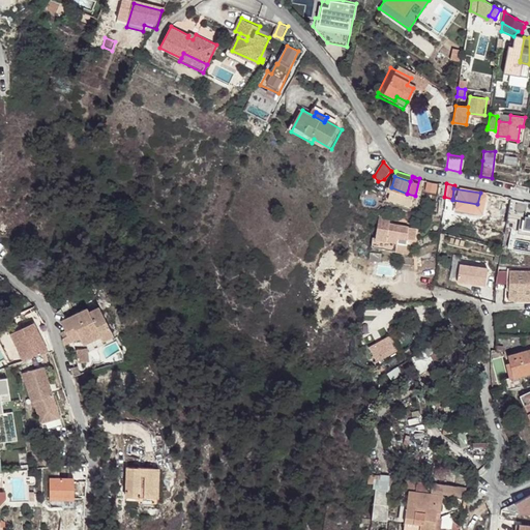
[(529,201),(516,199),(510,218),(526,223),(529,210),(529,201)]
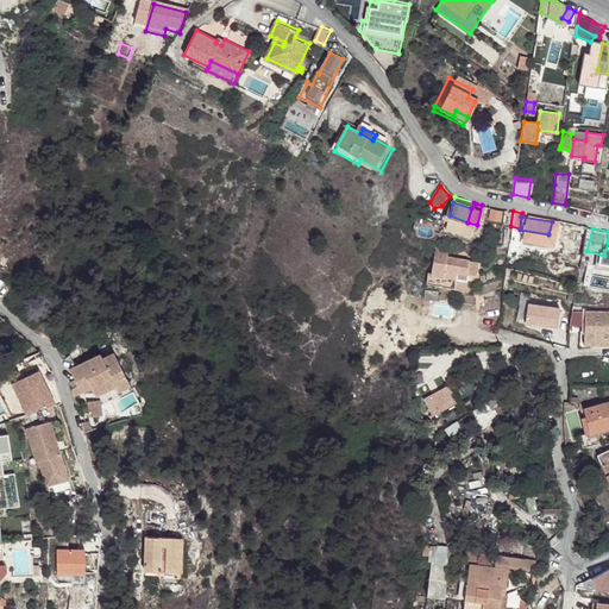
[(518,240),(509,239),(507,257),(515,258),(518,240)]
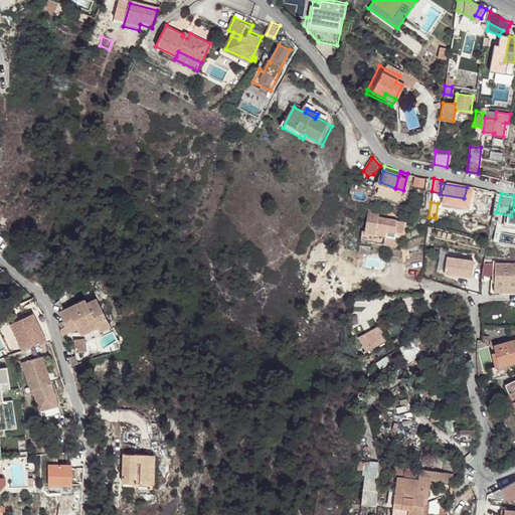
[(376,234),(379,218),(380,212),(368,210),(365,231),(376,234)]
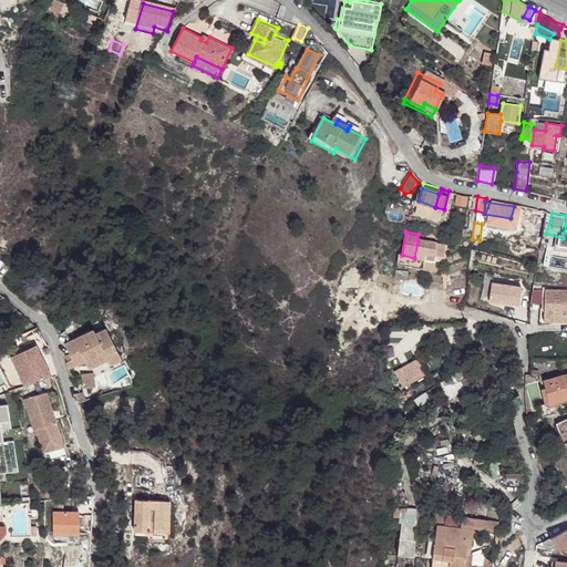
[(437,244),(418,240),(414,258),(422,259),(423,254),(435,256),(437,244)]
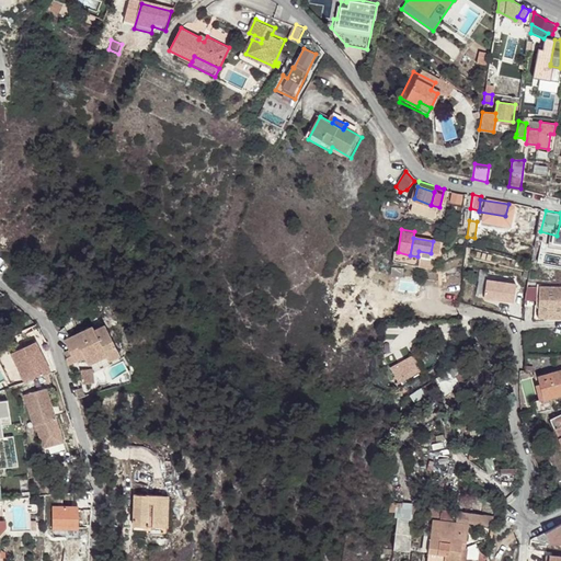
[(552,252),(554,243),(540,240),(538,249),(552,252)]
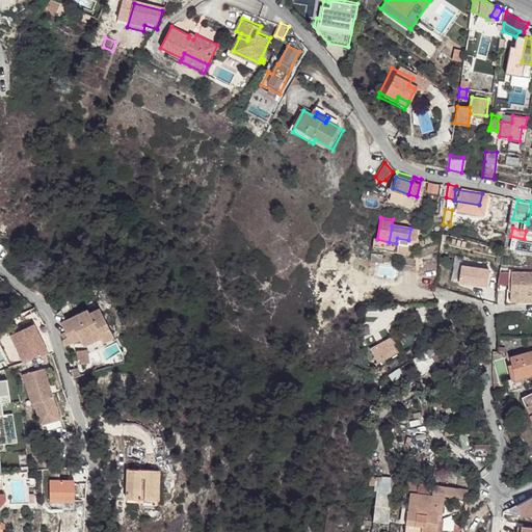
[(418,230),(410,229),(408,240),(416,241),(418,230)]
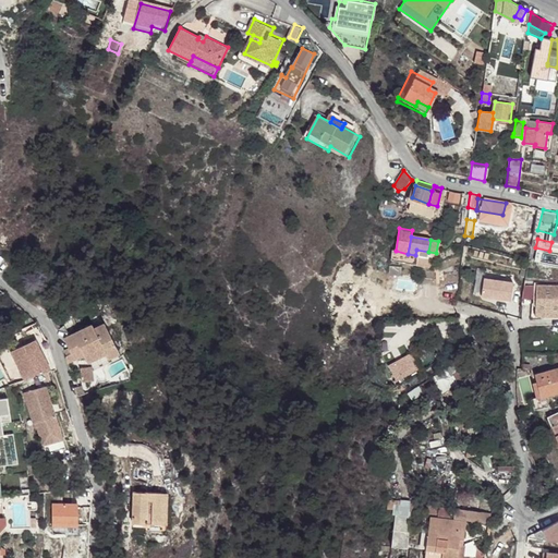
[(436,299),(436,280),(426,279),(424,299),(436,299)]
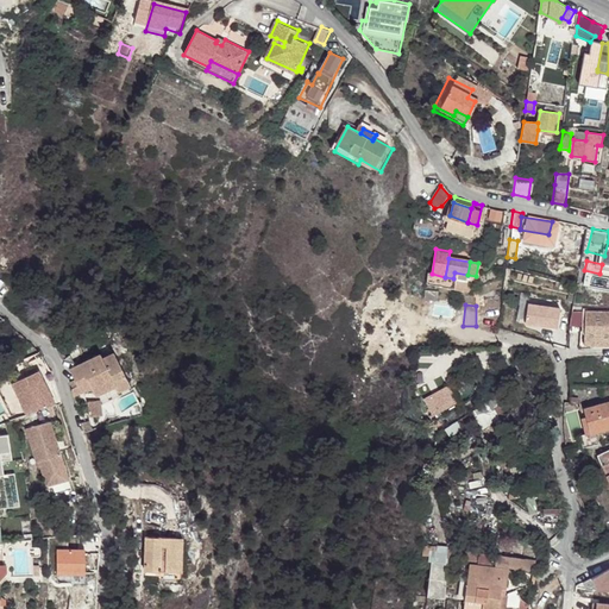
[(608,312),(573,311),(571,325),(586,326),(585,345),(608,345),(608,312)]
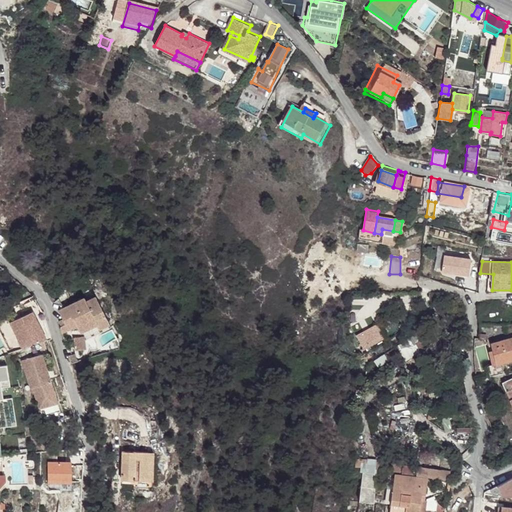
[(21,303),(34,298),(23,287),(16,295),(21,303)]
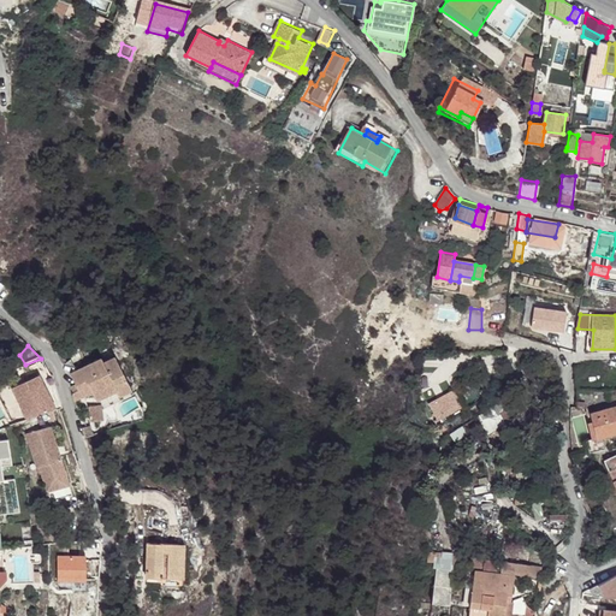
[(71,363),(67,367),(73,379),(77,377),(71,363)]
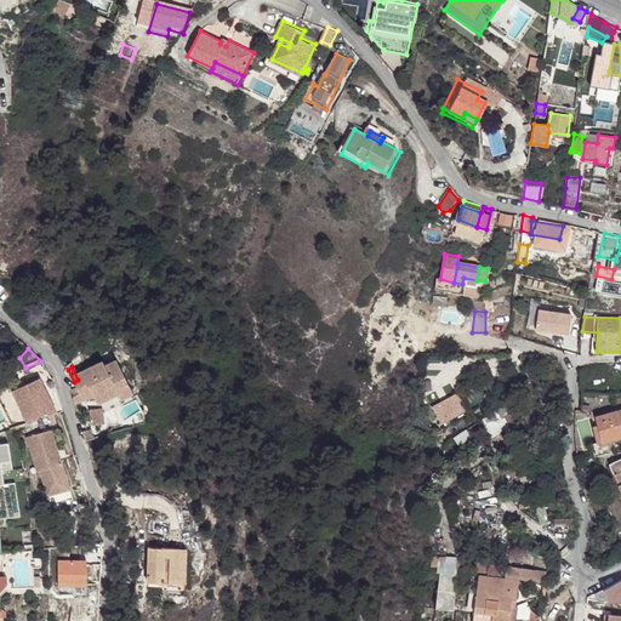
[(104,368),(78,380),(74,382),(78,392),(74,393),(77,399),(74,400),(77,409),(95,400),(97,406),(118,397),(121,405),(134,399),(119,366),(107,371),(104,368)]
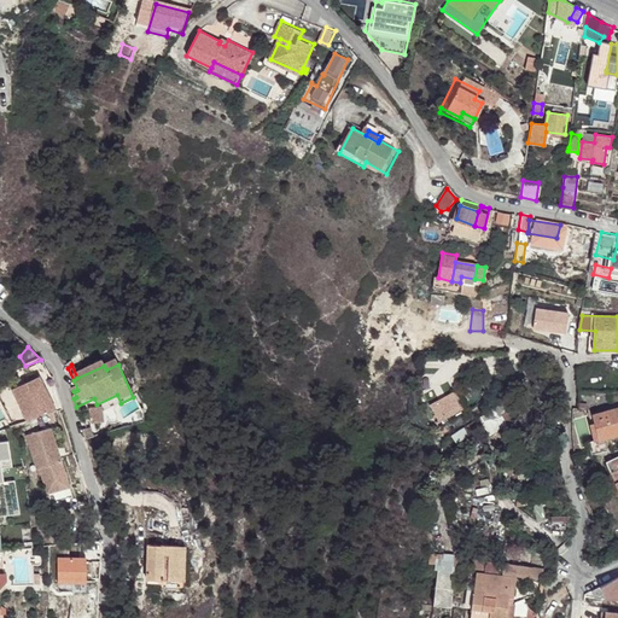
[(27,418),(54,409),(39,373),(12,384),(27,418)]
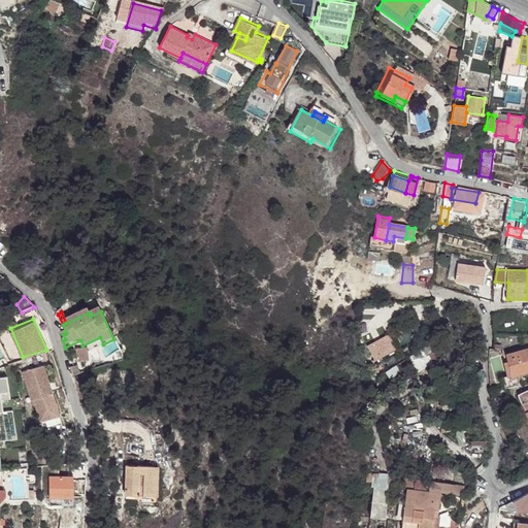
[(366,341),(374,358),(397,347),(389,330),(366,341)]
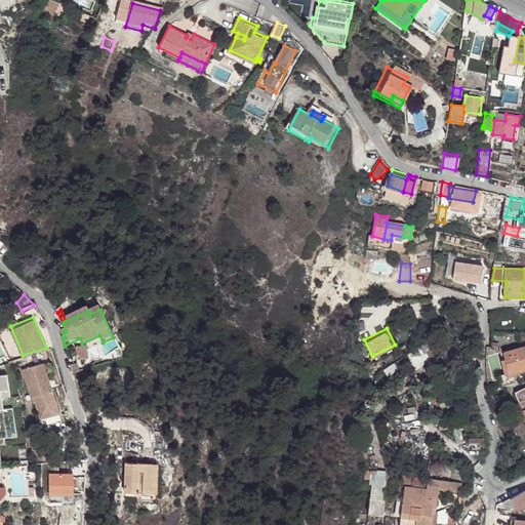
[(506,332),(490,331),(490,347),(500,348),(500,344),(506,342),(506,332)]
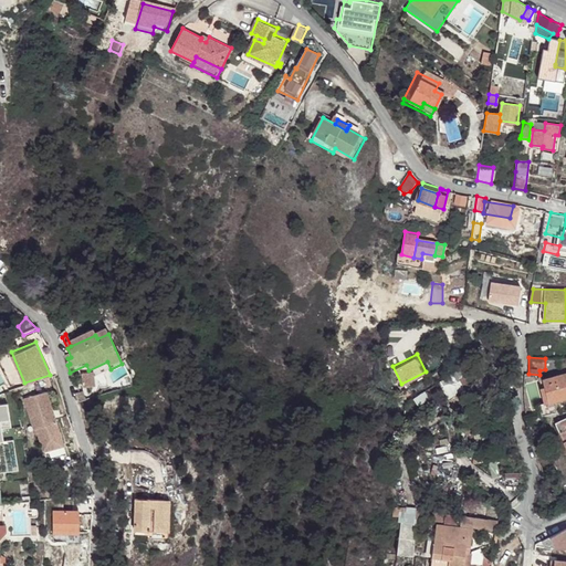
[(565,371),(542,379),(545,390),(549,389),(553,402),(565,398),(565,371)]
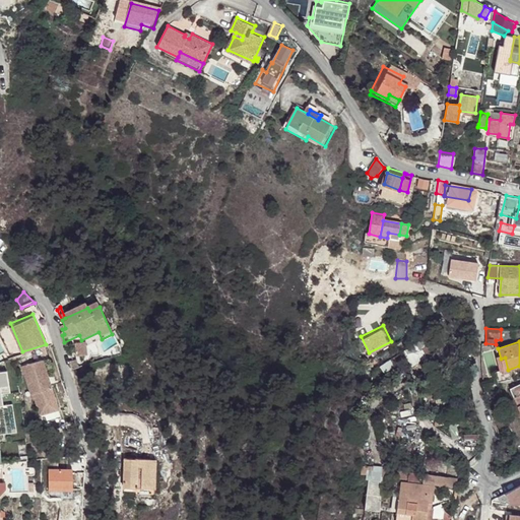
[(405,352),(411,365),(427,358),(420,345),(405,352)]
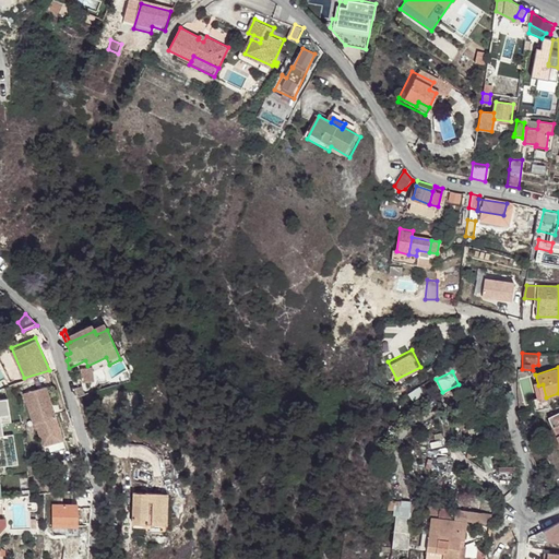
[(80,373),(81,389),(93,388),(92,373),(80,373)]
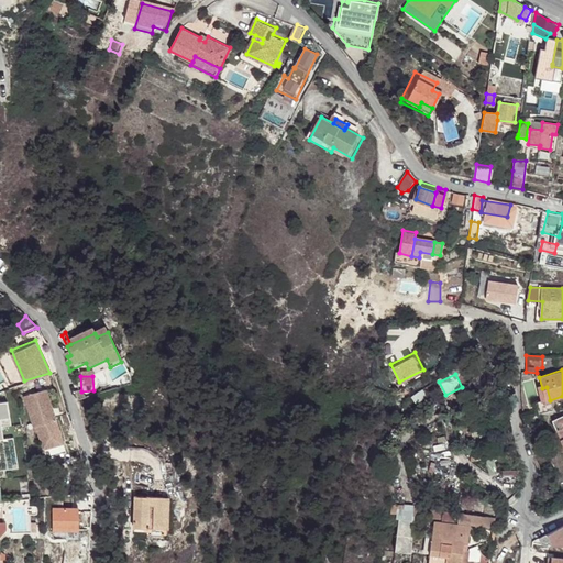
[(45,386),(23,394),(33,424),(36,423),(39,428),(37,428),(42,445),(62,440),(45,386)]
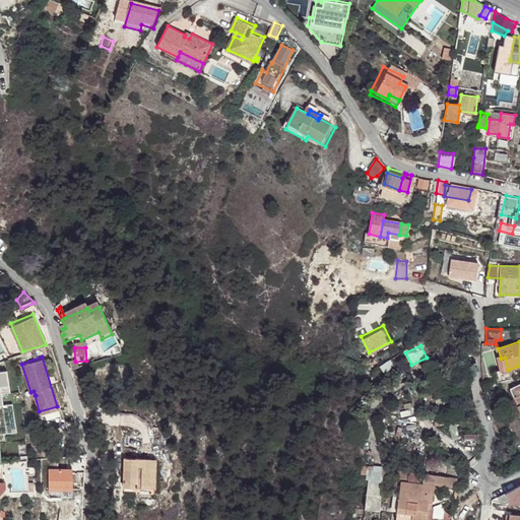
[(505,358),(501,359),(498,360),(501,372),(508,370),(505,358)]
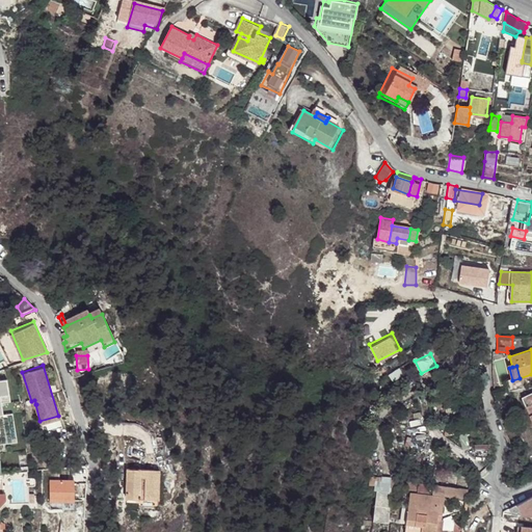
[(75,382),(81,381),(78,372),(73,374),(75,382)]
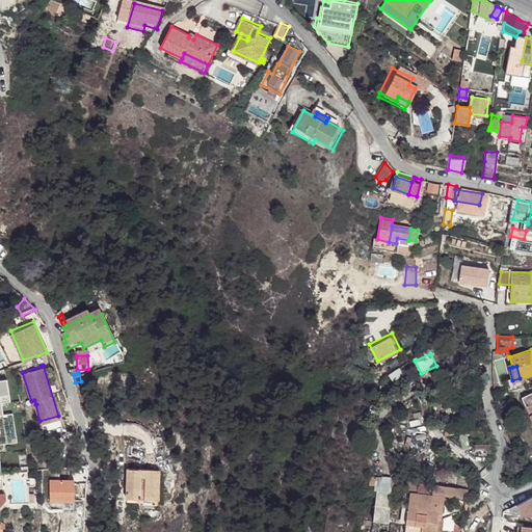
[(7,379),(0,380),(0,444),(17,442),(12,413),(3,415),(2,403),(10,402),(7,379)]
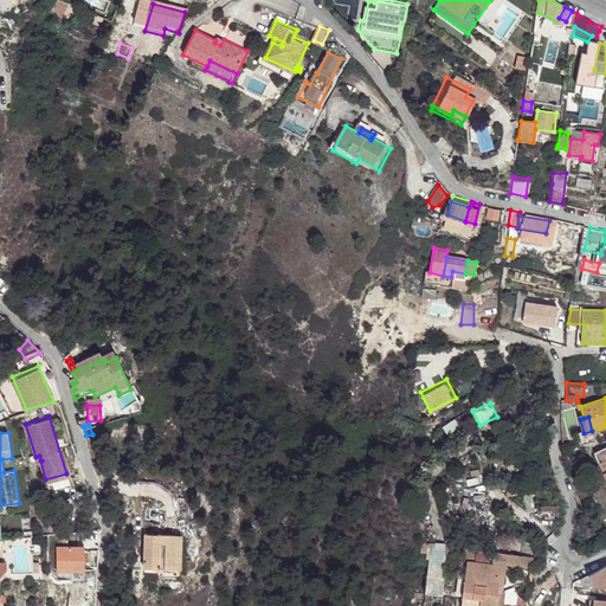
[(605,446),(593,453),(605,479),(605,446)]
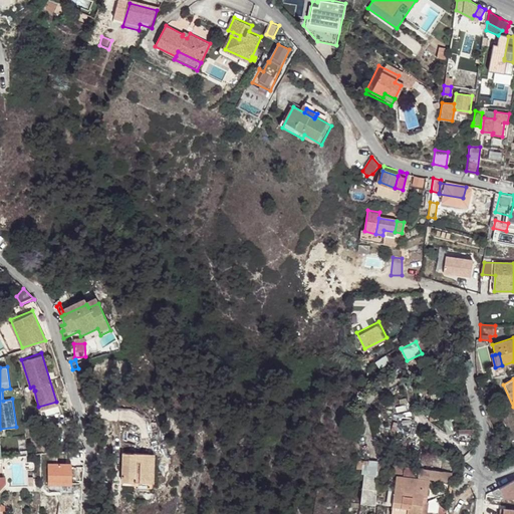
[(56,402),(38,407),(41,416),(59,410),(56,402)]
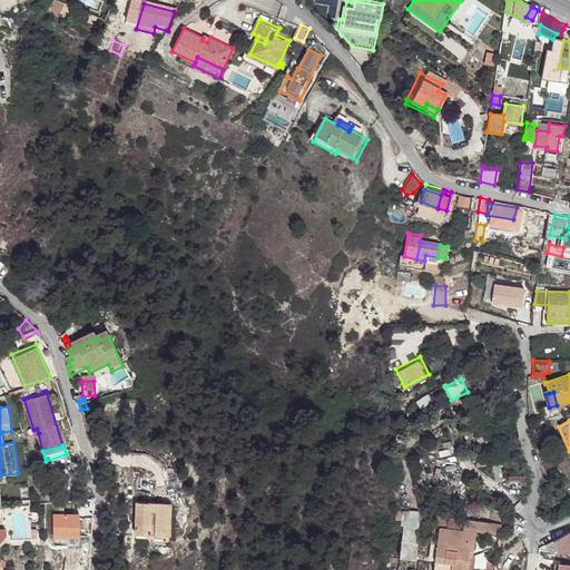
[(149,536),(164,537),(165,504),(136,503),(134,536),(149,536)]
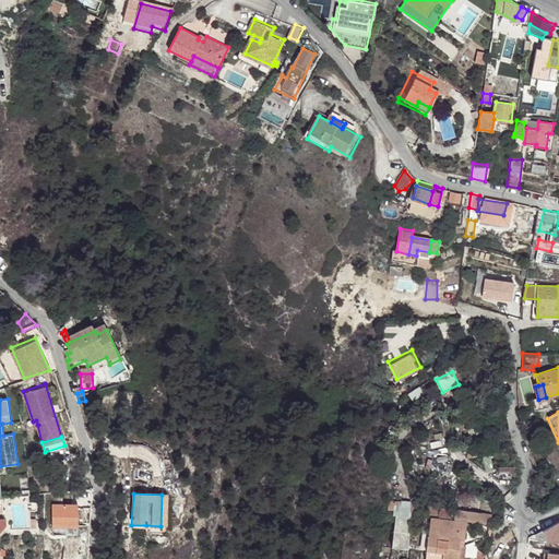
[(451,520),(453,508),(413,501),(411,512),(451,520)]
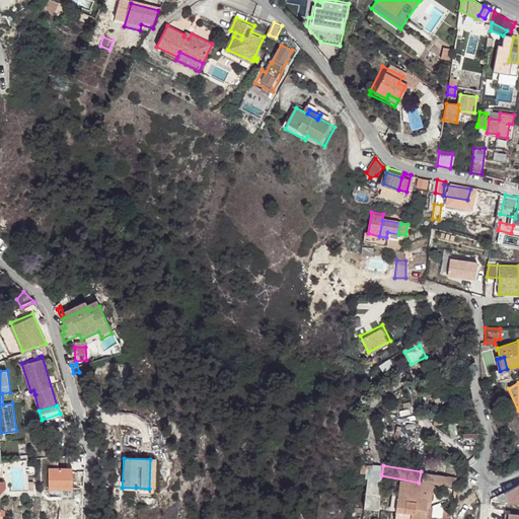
[(443,485),(460,488),(461,479),(429,473),(428,480),(443,483),(443,485)]
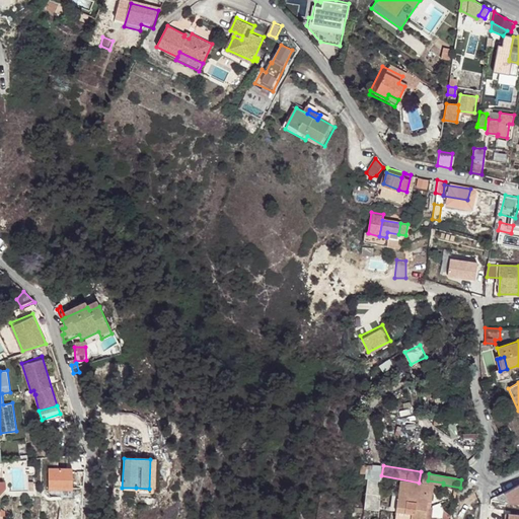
[(368,480),(363,511),(379,513),(382,484),(368,480)]
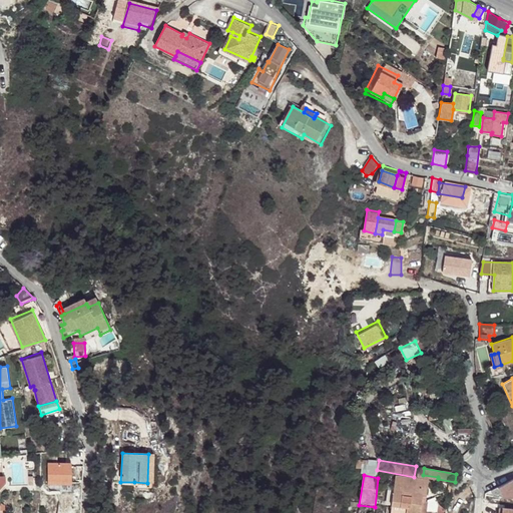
[(423,495),(427,496),(429,479),(417,478),(415,486),(395,483),(392,504),(421,508),(422,501),(423,495)]
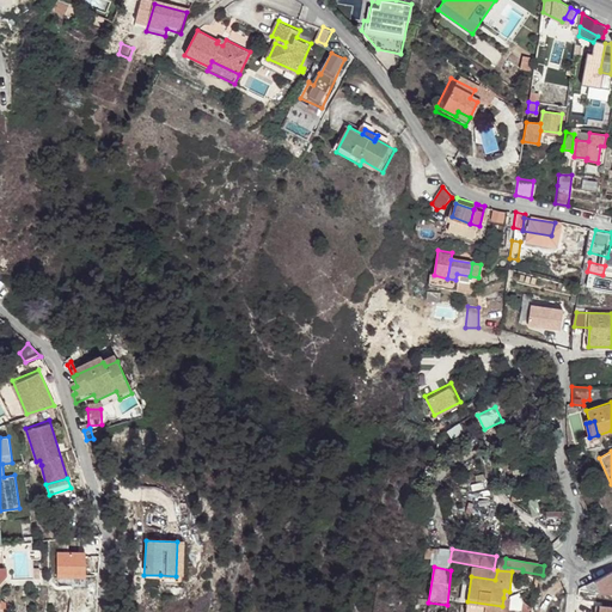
[(611,570),(594,581),(598,592),(611,593),(611,570)]
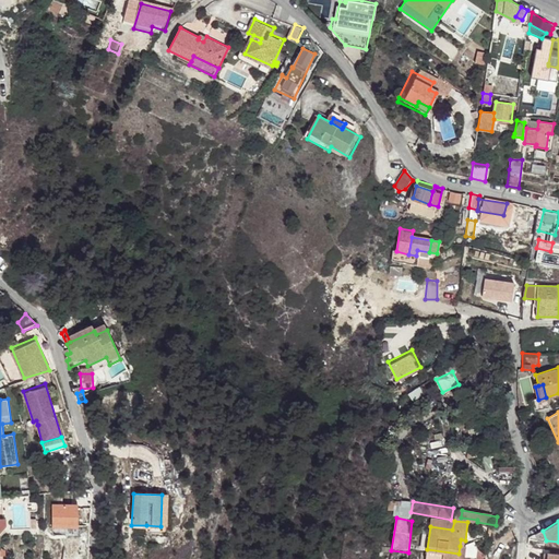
[(166,535),(161,526),(146,525),(145,534),(166,535)]
